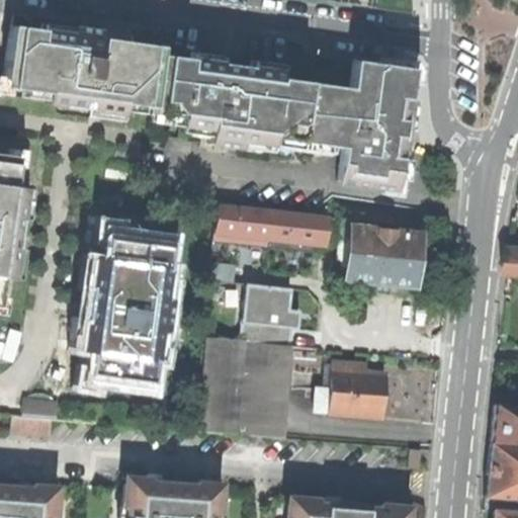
[(10,88),(48,93),(47,103),(121,113),(122,103),(153,107),(152,114),(181,117),(180,124),(209,128),(208,144),(241,148),(242,141),(271,145),(272,138),(341,147),(337,180),(397,188),(404,137),(413,68),(354,60),(350,88),(310,83),(280,79),(281,71),(160,55),(161,47),(101,38),(102,31),(88,29),(72,27),(71,33),(31,28),(31,23),(25,15),(13,13),(4,80),(10,88)]
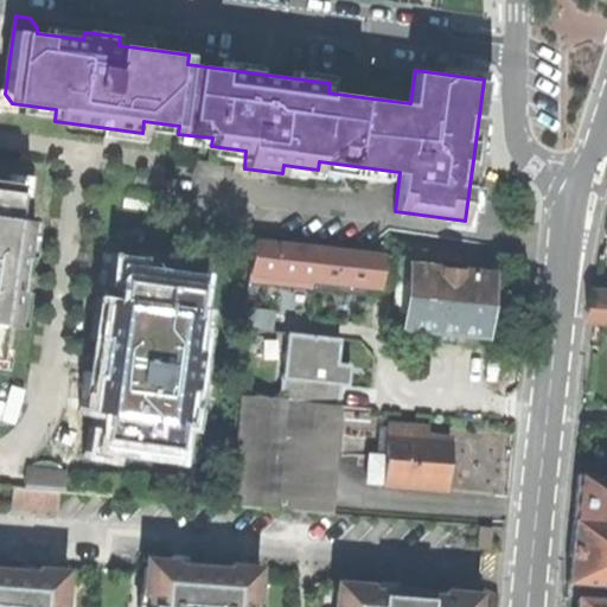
[(0,337),(1,325),(13,326),(29,221),(17,218),(20,193),(12,183),(0,180),(0,337)]
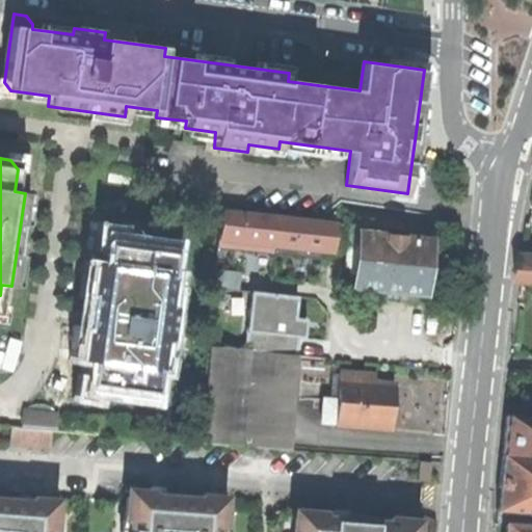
[(244,212),(222,210),(219,239),(241,241),(244,212)]
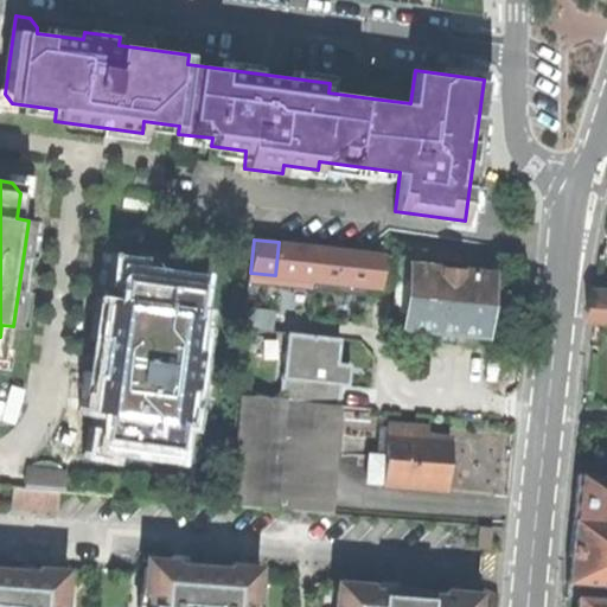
[(279,242),(275,275),(326,281),(330,248),(279,242)]
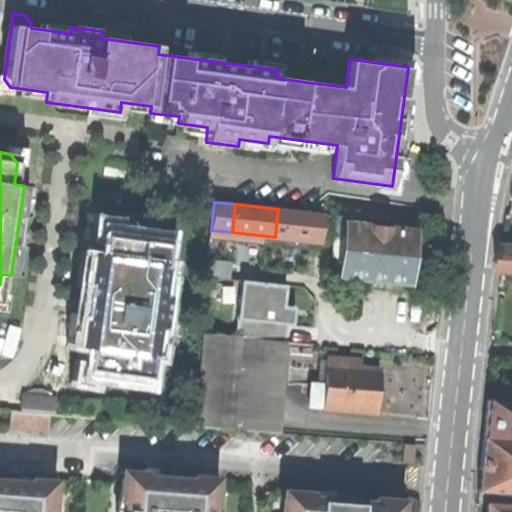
[(278,209),(275,237),(295,239),(299,212),(278,209)]
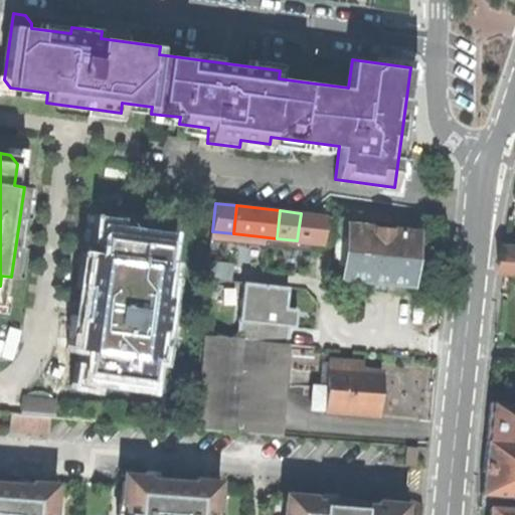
[(301,213),(297,240),(311,242),(322,243),(325,215),(301,213)]
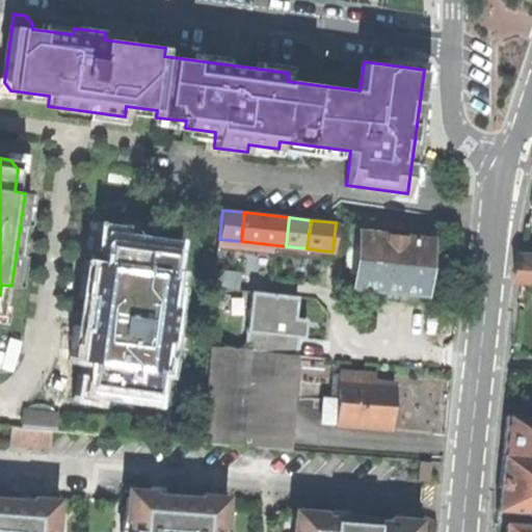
[(348,241),(360,242),(361,233),(363,234),(364,225),(350,224),(348,241)]
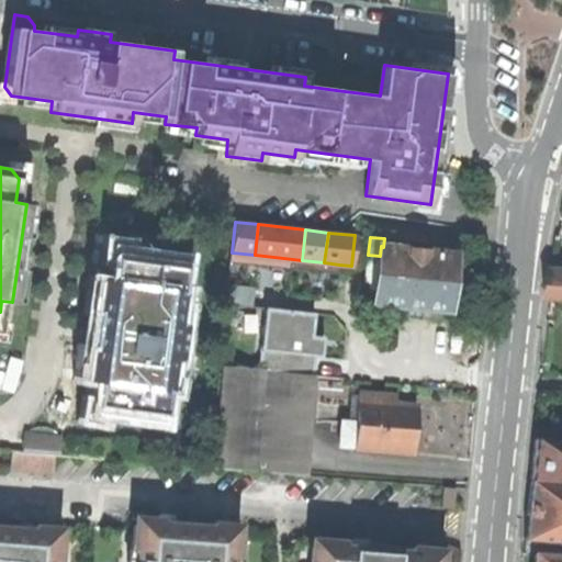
[(378,287),(375,302),(448,310),(451,280),(453,254),(383,247),(381,246),(380,256),(378,287)]
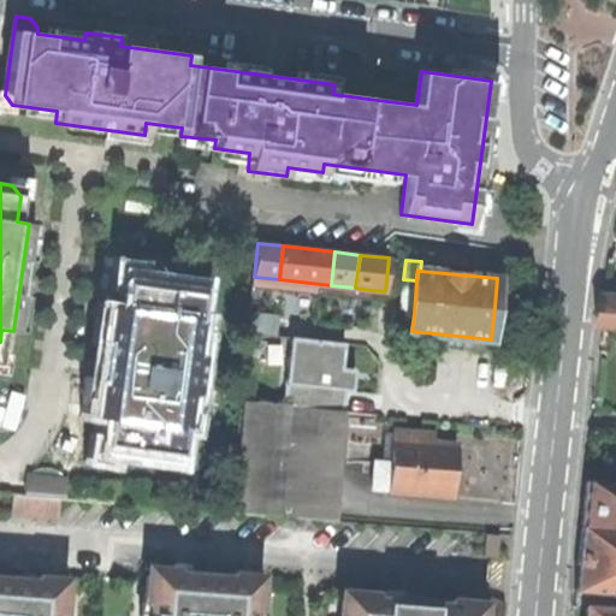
[(112,455),(177,463),(187,392),(196,394),(201,356),(193,355),(202,284),(137,276),(126,284),(123,309),(111,308),(104,357),(96,415),(107,418),(104,443),(112,455)]
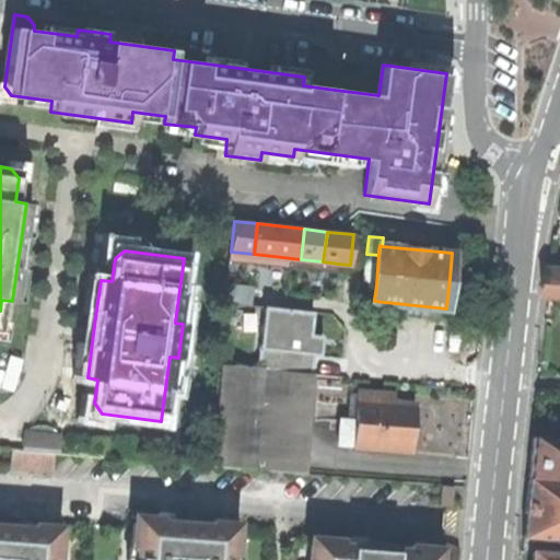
[(337,272),(338,264),(323,261),(301,259),(254,254),(231,252),(230,259),(337,272)]
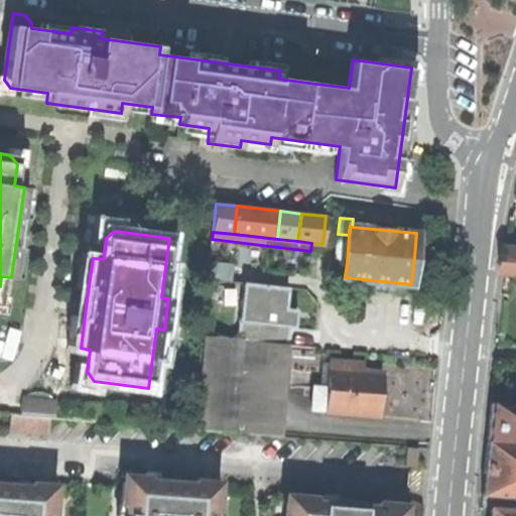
[(347,263),(349,235),(338,234),(335,261),(347,263)]
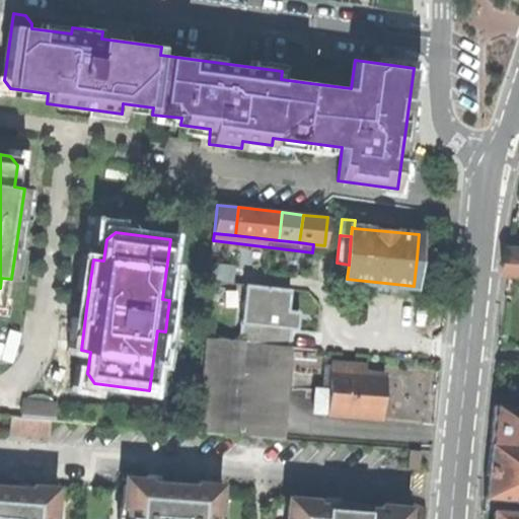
[(237,267),(211,264),(210,282),(235,285),(237,267)]
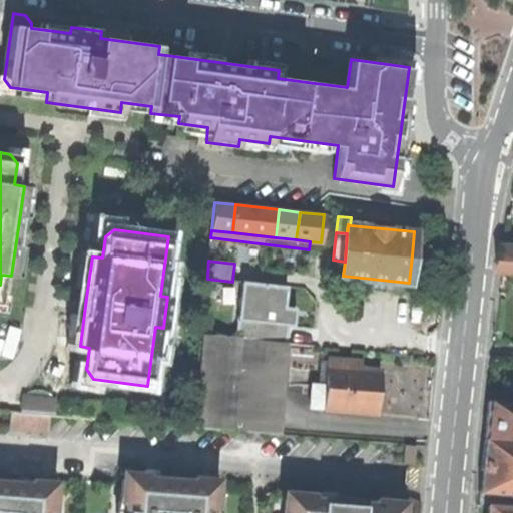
[(242,338),(285,342),(288,342),(290,326),(296,326),(298,308),(287,307),(289,286),(243,283),(237,337),(242,338)]
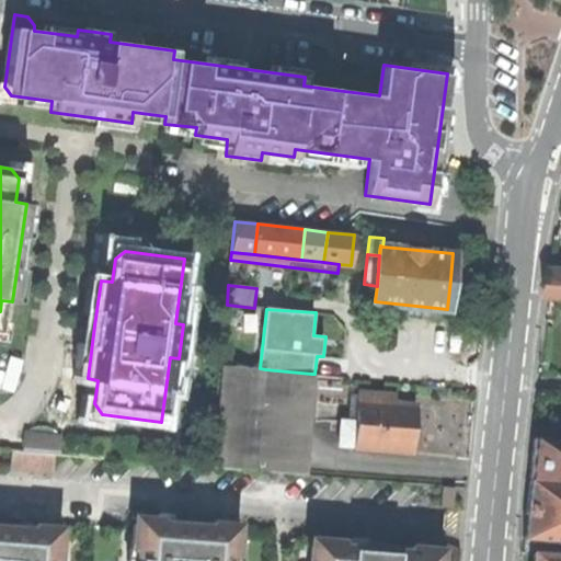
[(213,467),(258,469),(265,369),(260,368),(221,365),(213,467)]
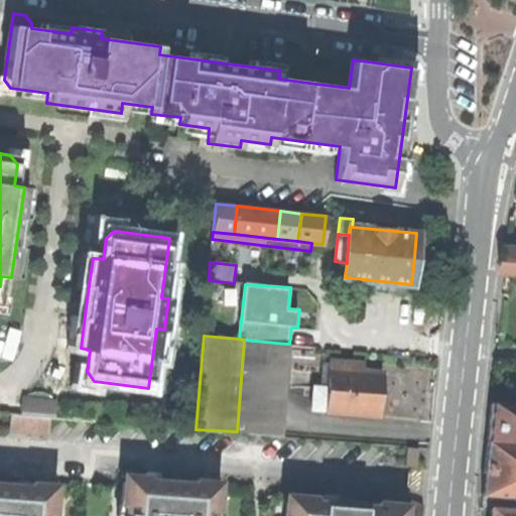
[(286,344),(244,340),(237,431),(279,435),(286,344)]
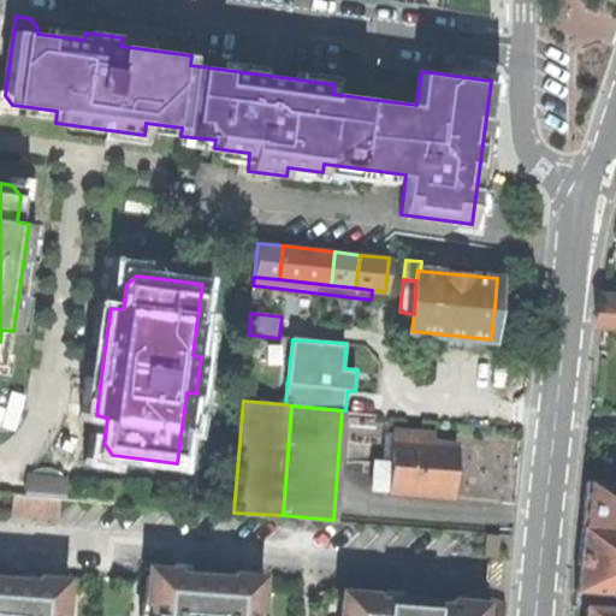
[(375,460),(374,487),(390,489),(390,491),(455,496),(457,472),(458,443),(426,440),(427,431),(395,428),(392,461),(375,460)]
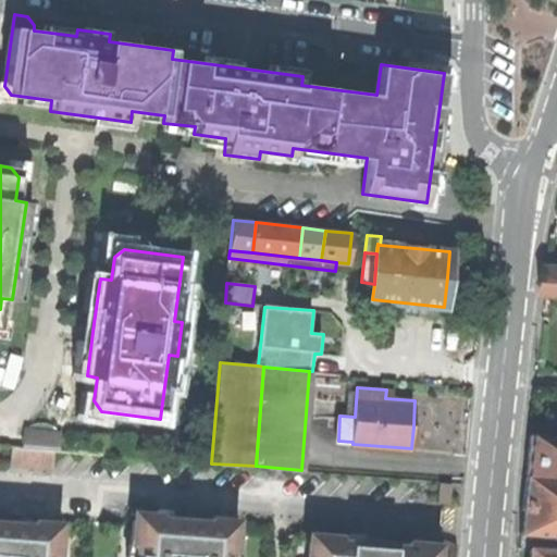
[(24,428),(23,446),(44,448),(46,430),(24,428)]
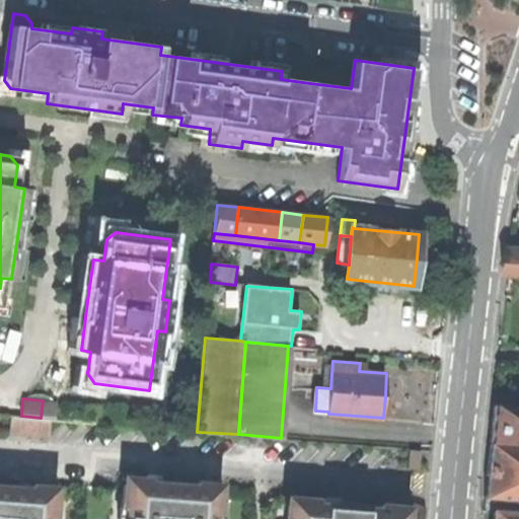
[(490,444),(518,445),(518,408),(496,406),(493,406),(490,444)]
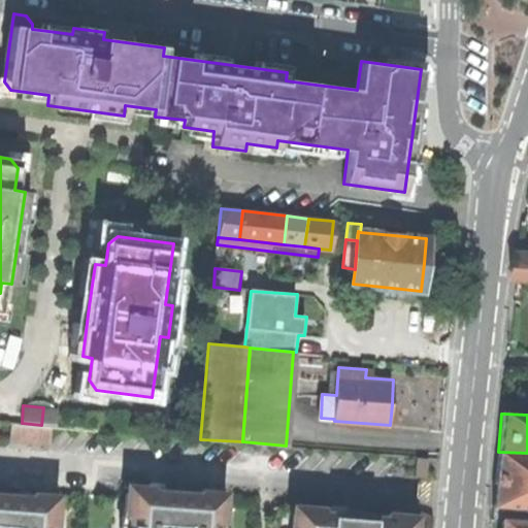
[(527,453),(498,452),(497,475),(495,507),(527,509),(527,453)]
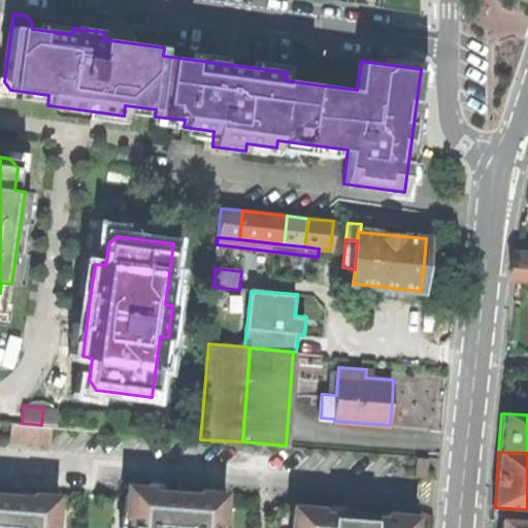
[(417,456),(415,476),(423,477),(426,477),(428,457),(417,456)]
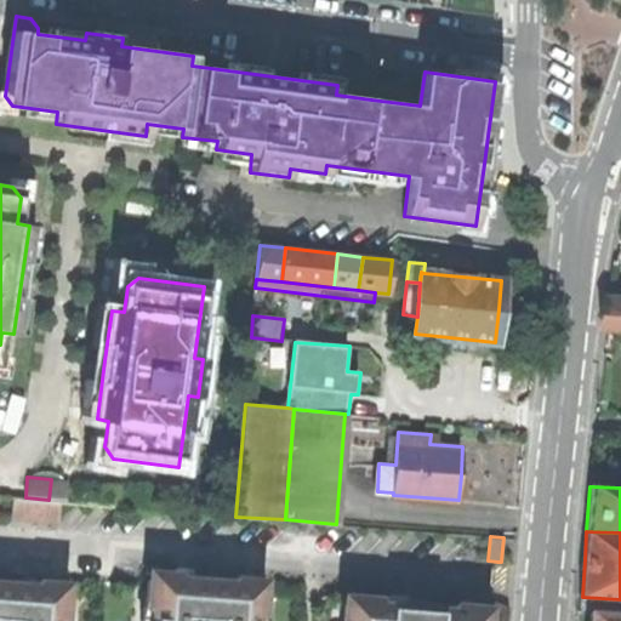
[(155,608),(153,620),(252,620),(254,615),(263,616),(266,590),(205,585),(148,580),(146,607),(155,608)]
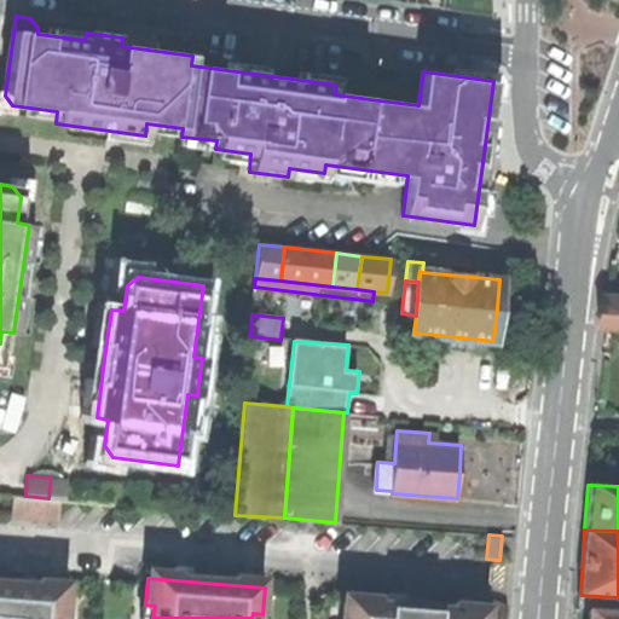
[(0,618),(56,618),(57,617),(65,617),(68,590),(9,585),(0,584),(0,618)]
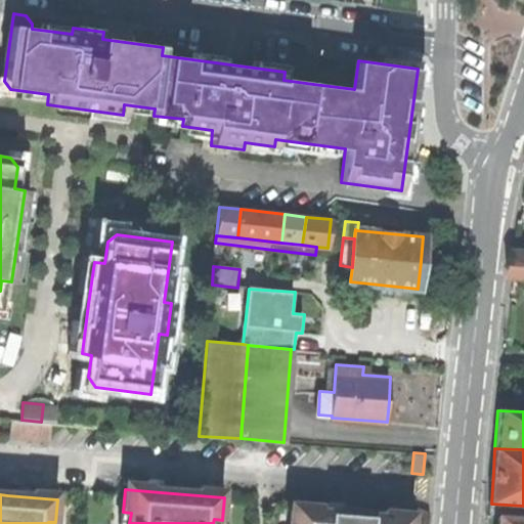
[(297,503),(295,523),(412,523),(413,520),(359,515),(319,512),(320,505),(297,503)]
